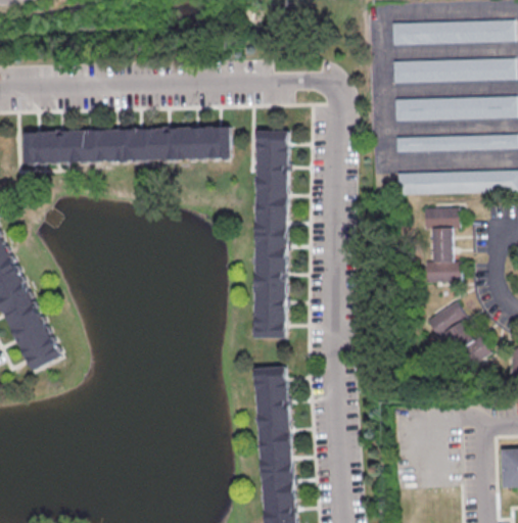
[(389,24),(511,19),(511,41),(390,45),(389,24)]
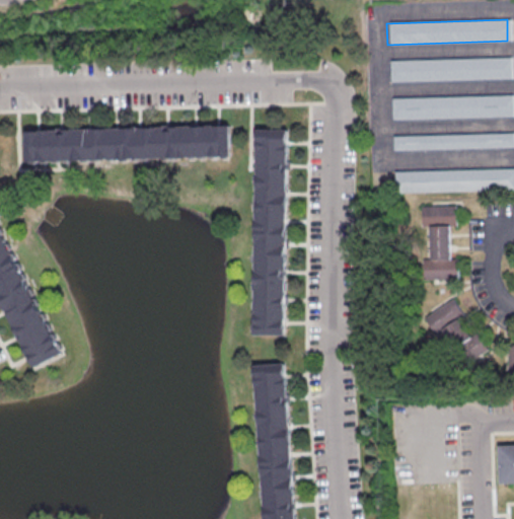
[(388,62),(509,58),(509,79),(389,83),(388,62)]
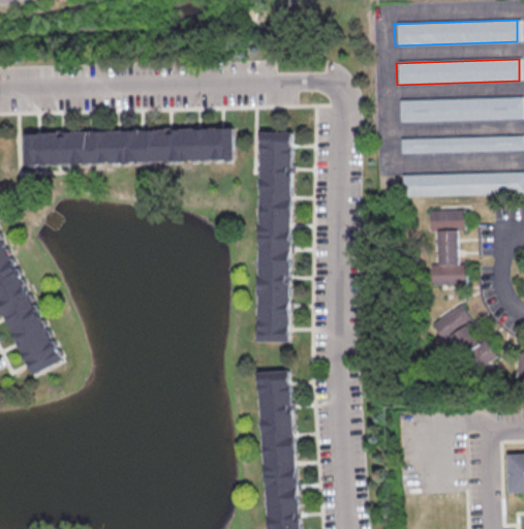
[(396,101),(519,98),(519,120),(397,123),(396,101)]
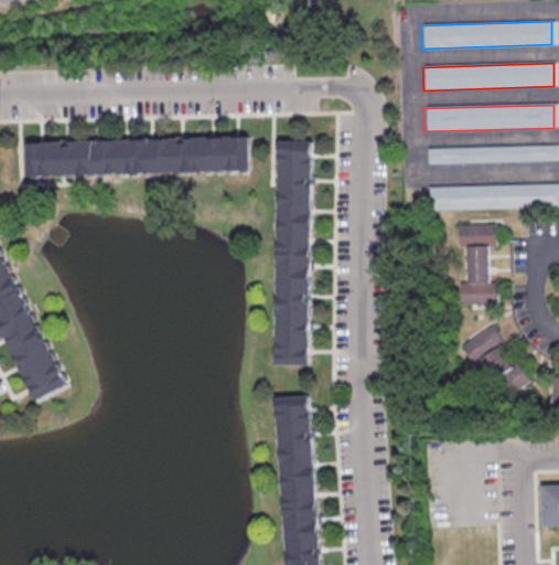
[(247,169),(246,136),(221,137),(222,170),(247,169)]
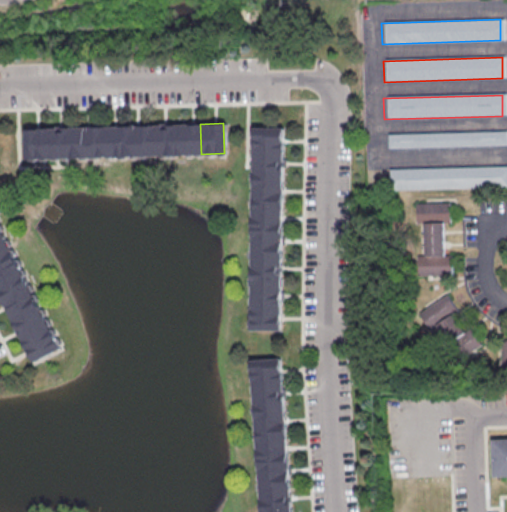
[(177,124),(149,125),(150,155),(178,155),(177,124)]
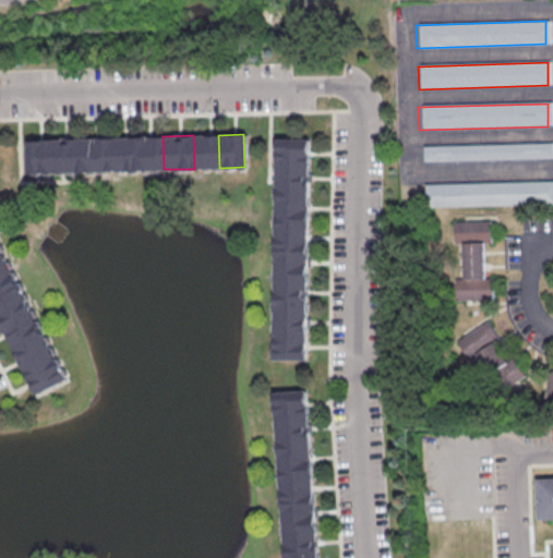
[(219,168),(194,169),(193,135),(218,135),(219,168)]
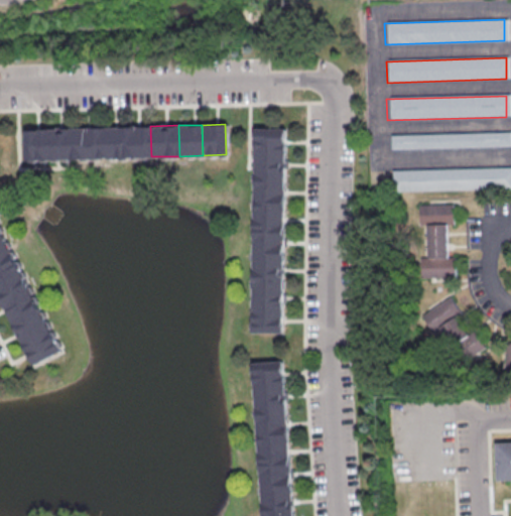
[(150,126),(124,127),(125,157),(151,156),(150,126)]
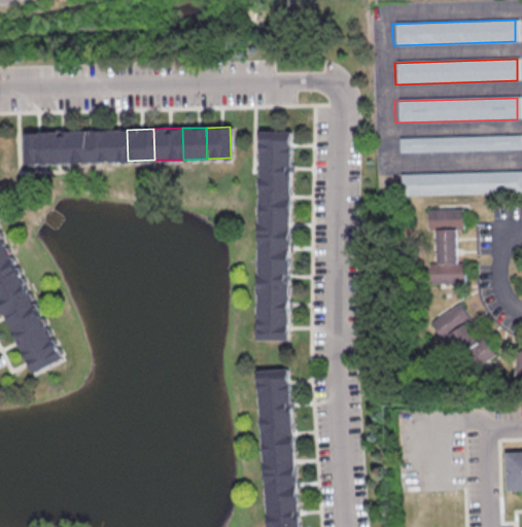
[(128,161),(101,161),(101,131),(127,130),(128,161)]
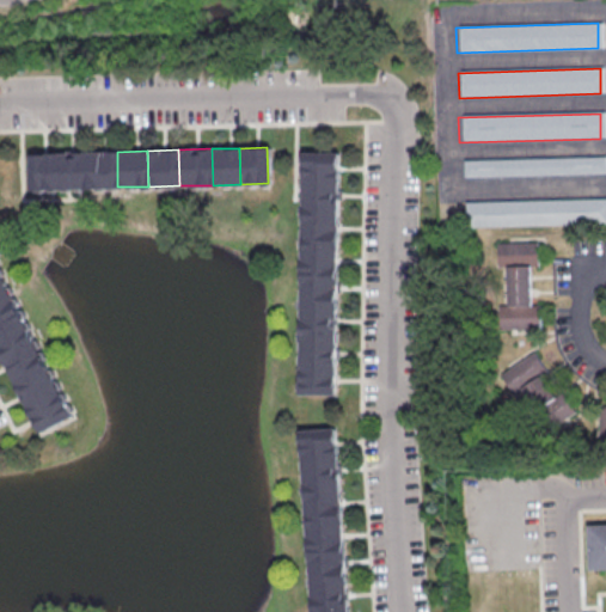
[(86,152),(55,153),(57,188),(87,188),(86,152)]
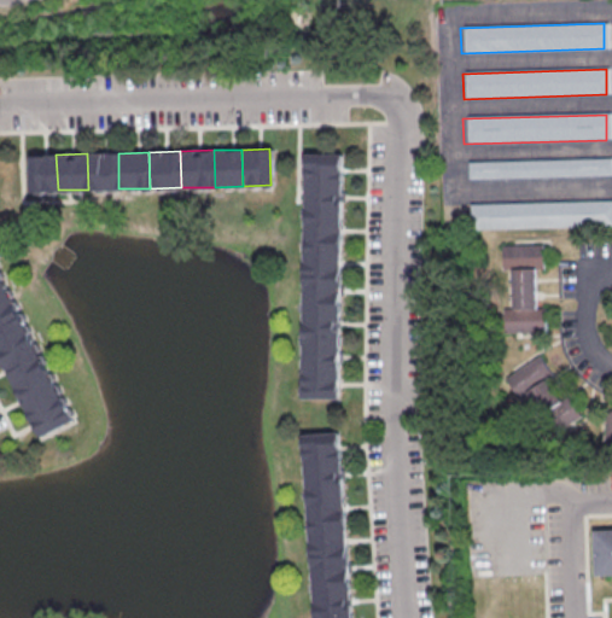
[(118,188),(88,190),(87,153),(118,153),(118,188)]
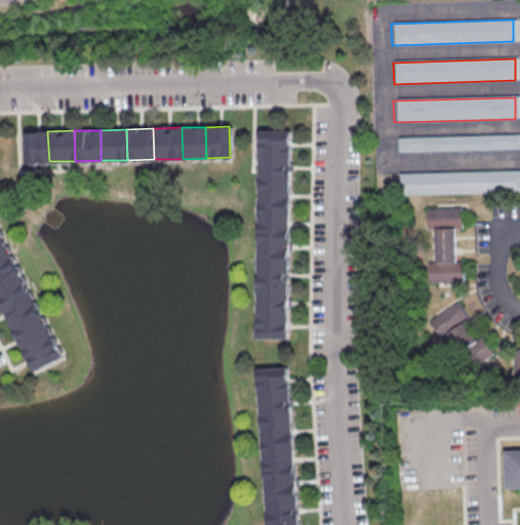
[(256,156),(256,130),(287,130),(287,156),(256,156)]
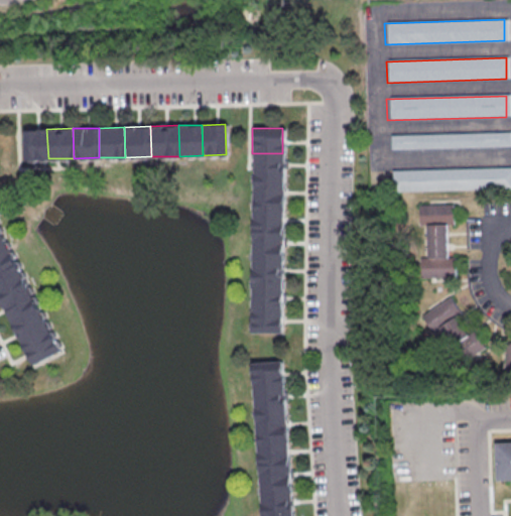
[(48,158),(23,159),(22,130),(46,129),(48,158)]
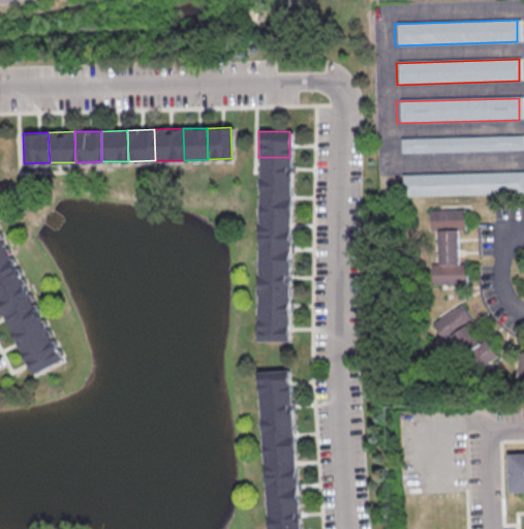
[(398,141),(522,136),(522,150),(398,154),(398,141)]
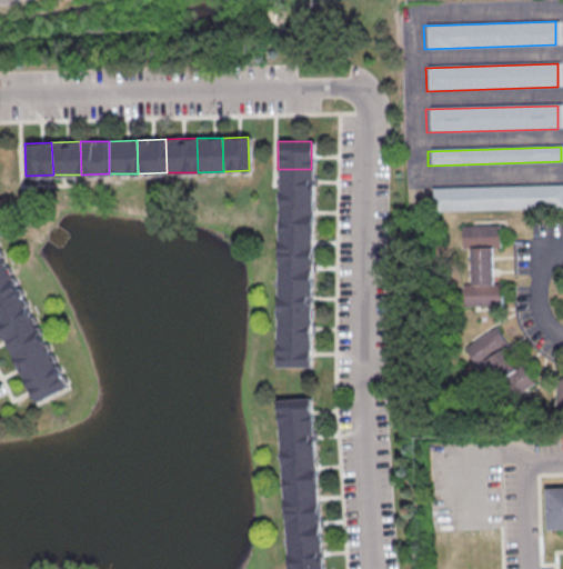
[(311,197),(311,169),(278,169),(277,197),(311,197)]
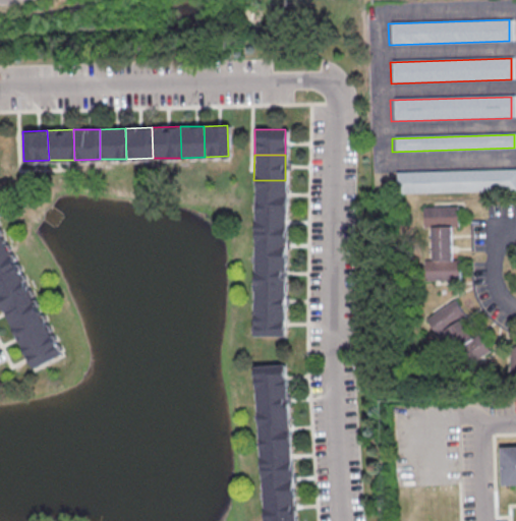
[(394,173),(514,169),(515,190),(395,194),(394,173)]
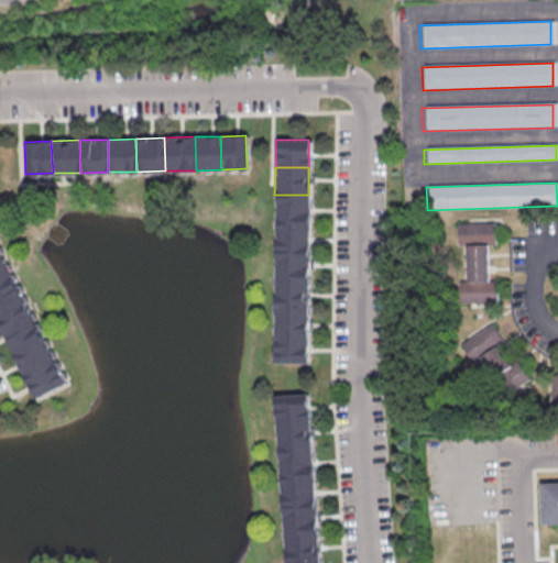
[(308,223),(308,195),(274,195),(274,223),(308,223)]
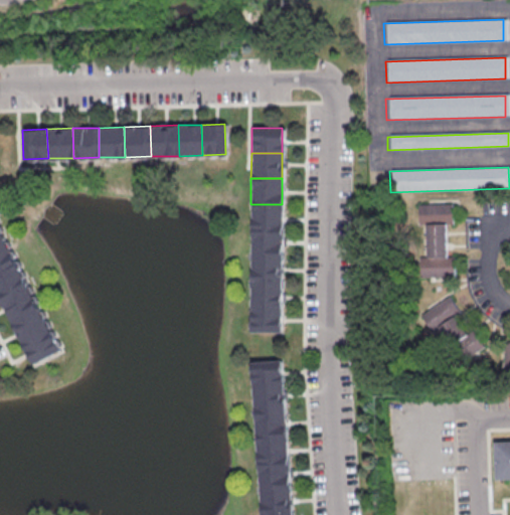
[(250,231),(250,204),(282,204),(281,231),(250,231)]
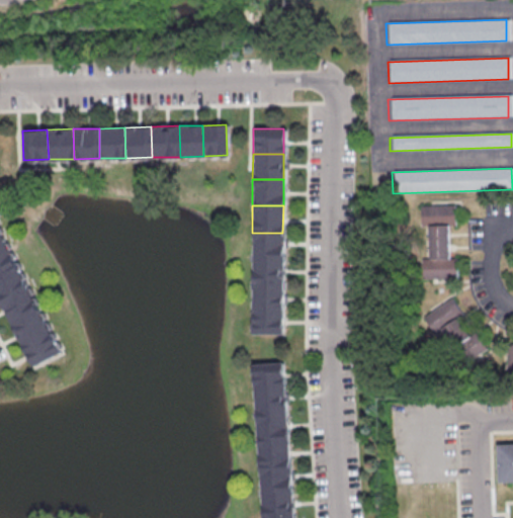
[(419,206),(453,205),(453,226),(446,226),(447,259),(454,259),(454,278),(421,279),(420,259),(427,259),(426,227),(419,228),(419,206)]
